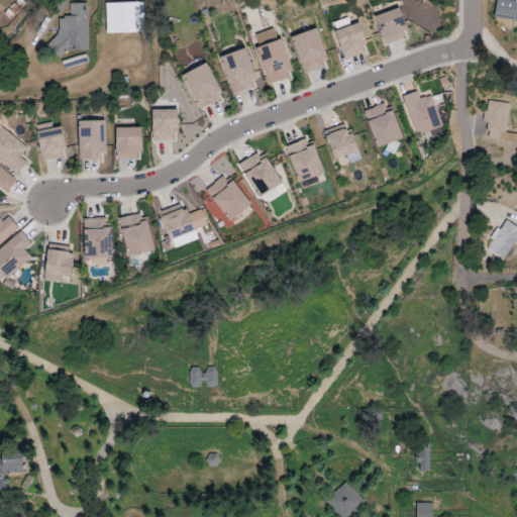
[(516,2),(500,0),(496,0),(494,18),(516,20),(516,2)]
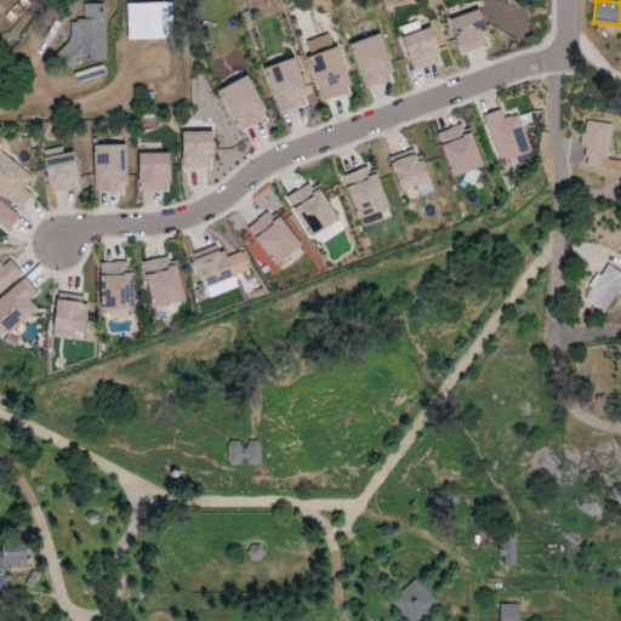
[(172,3),(126,5),(127,41),(174,40),(172,3)]
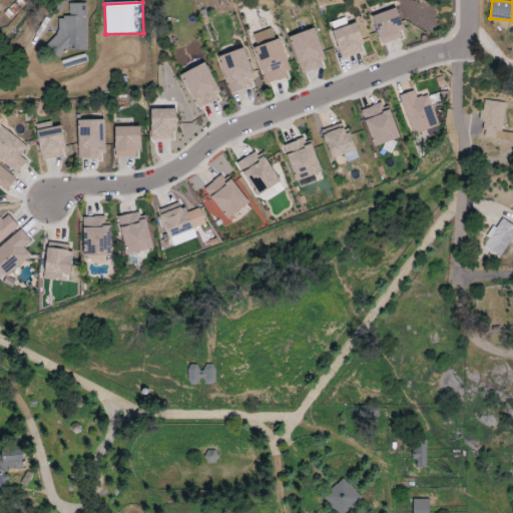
[(85,3),(68,4),(68,17),(54,18),(54,51),(86,51),(85,3)]
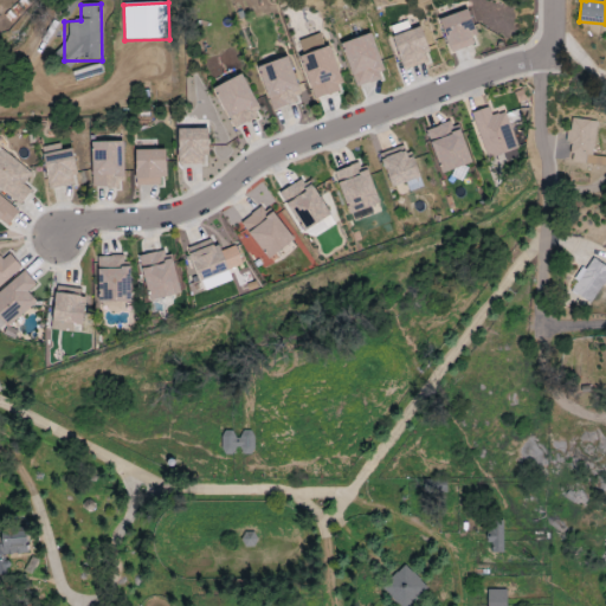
[(472,36),(476,36),(470,11),(442,18),(450,52),(475,46),(472,36)]
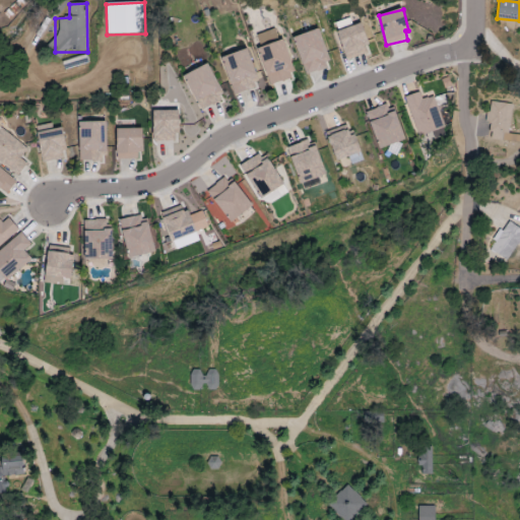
[(335,22),(346,60),(371,53),(362,23),(352,26),(350,18),(335,22)]
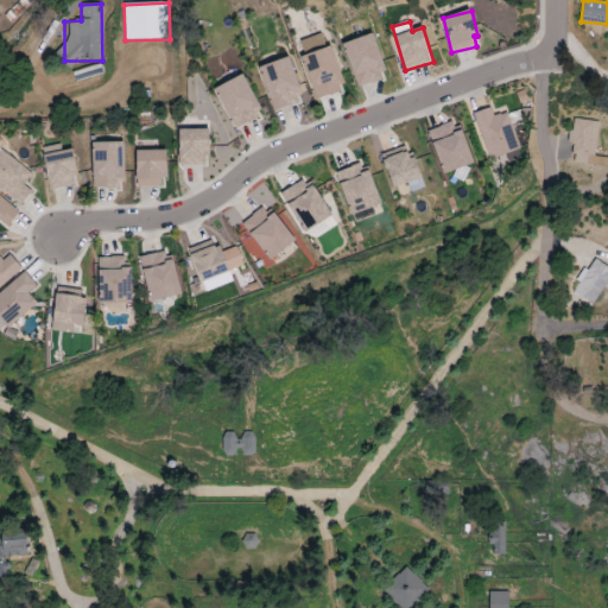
[(331,45),(325,46),(322,35),(298,42),(316,100),(344,92),(331,45)]
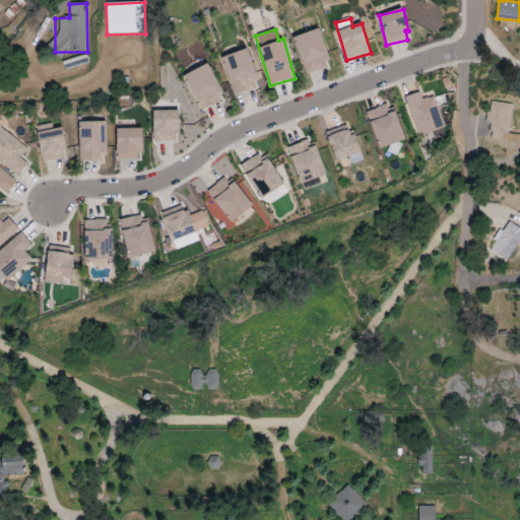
[(294,38),(306,75),(330,67),(319,29),(294,38)]
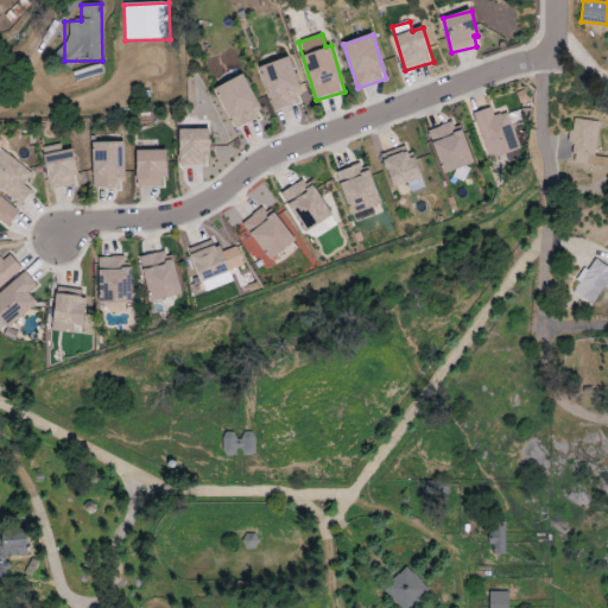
[(303,102),(289,57),(259,68),(273,112),(303,102)]
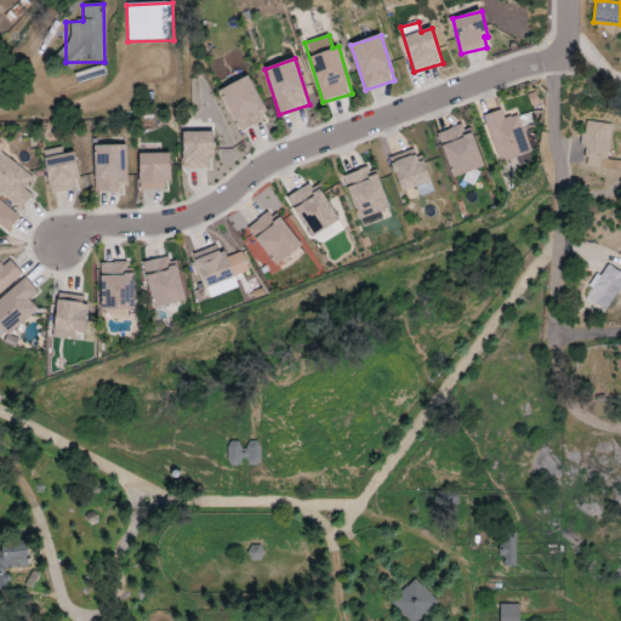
[(238,132),(268,120),(250,77),(220,89),(238,132)]
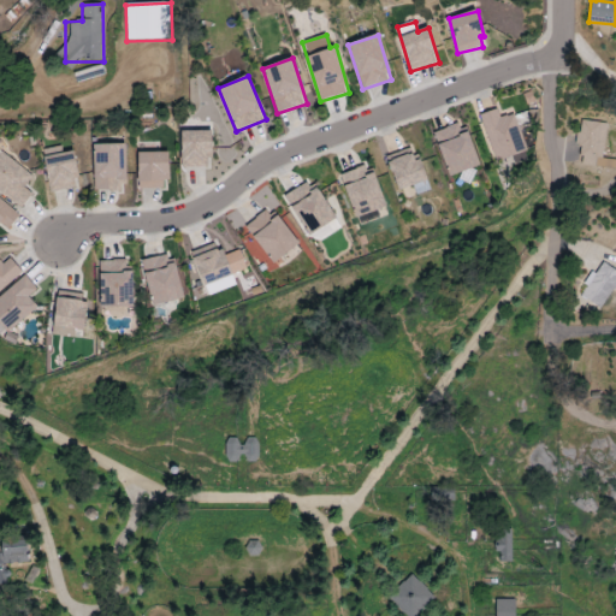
[(479,116),(497,163),(527,150),(513,113),(501,118),(497,110),(479,116)]
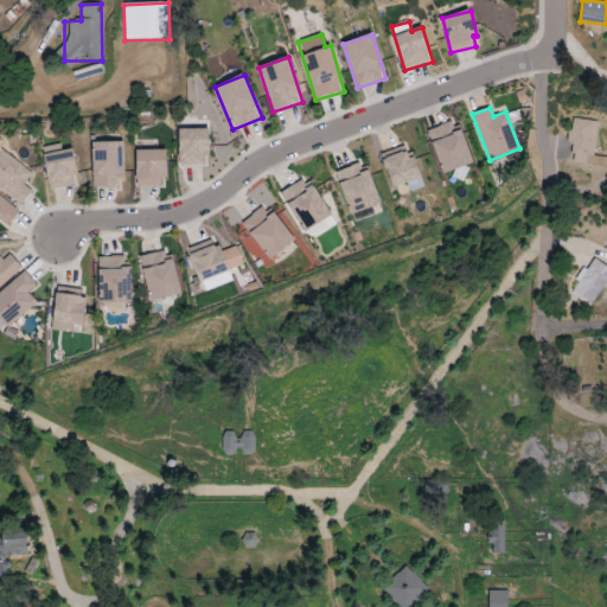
[(472,164),(457,120),(427,131),(442,174),(472,164)]
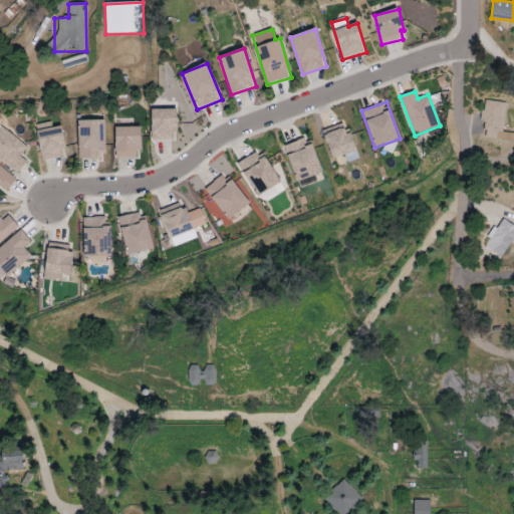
[(152,109),(152,140),(177,140),(177,109),(152,109)]
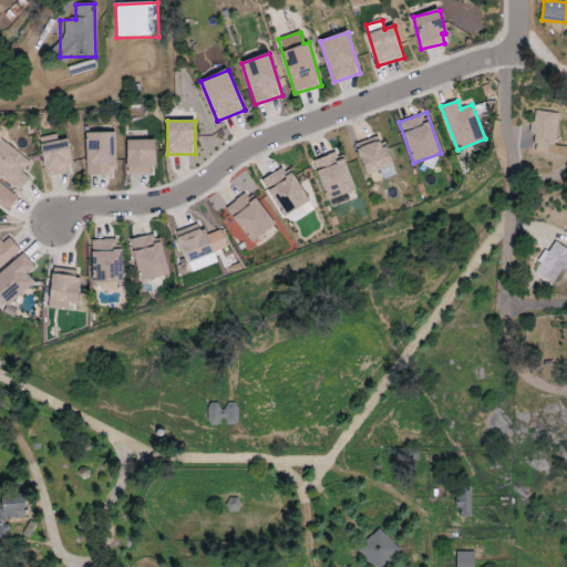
[(115,133),(85,134),(86,176),(115,175),(115,133)]
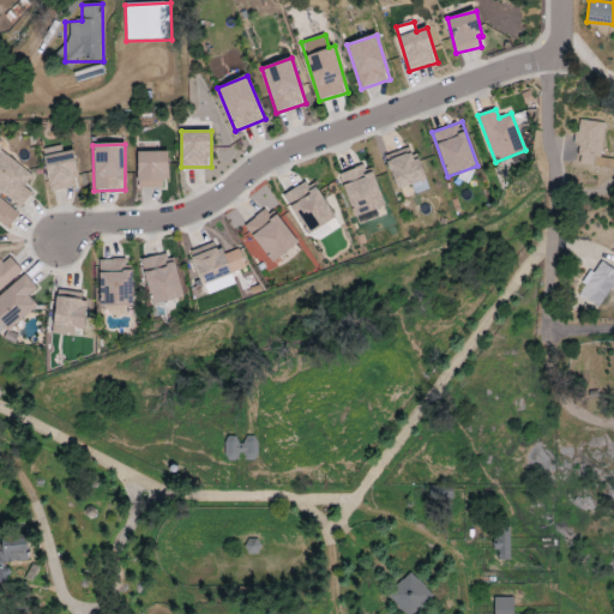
[(72,151),(62,154),(60,145),(41,150),(50,193),(80,186),(72,151)]
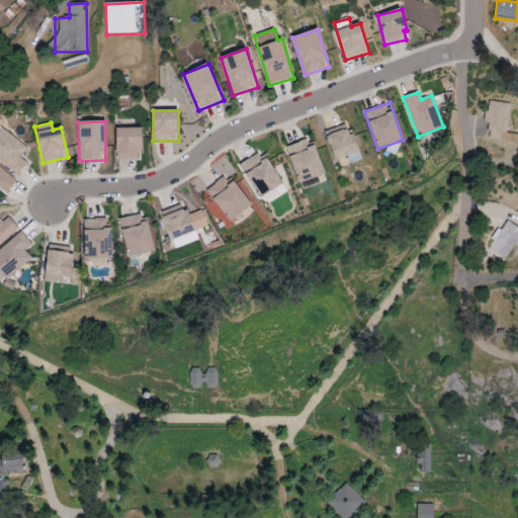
[(325,132),(335,161),(347,157),(349,164),(361,160),(353,134),(348,135),(345,124),(325,132)]
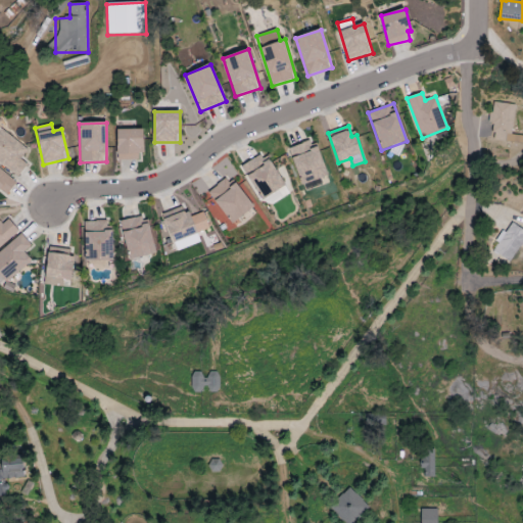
[(117,160),(143,160),(142,130),(117,131),(117,160)]
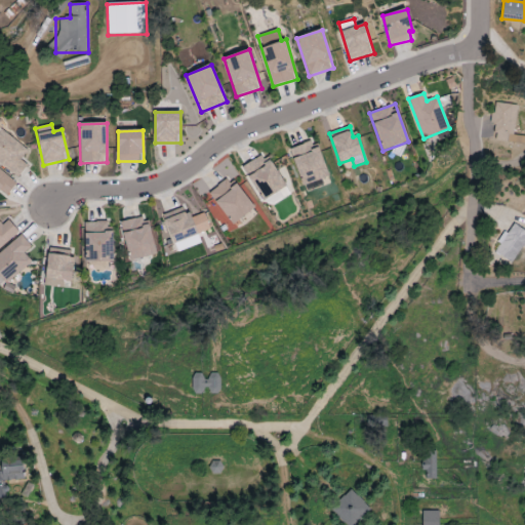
[(307,193),(323,186),(321,180),(329,177),(314,139),(289,150),(307,193)]
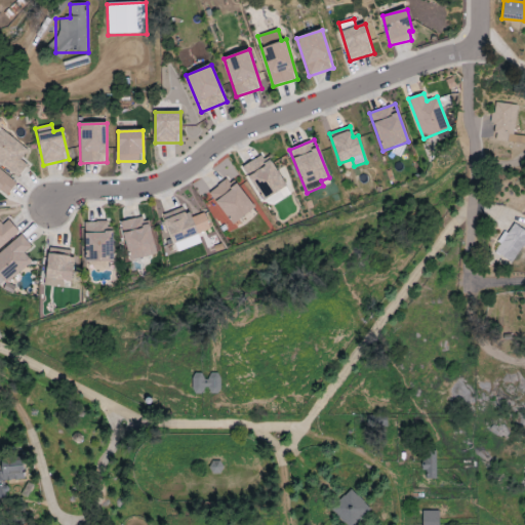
[(286,189),(269,154),(244,166),(260,201),(286,189)]
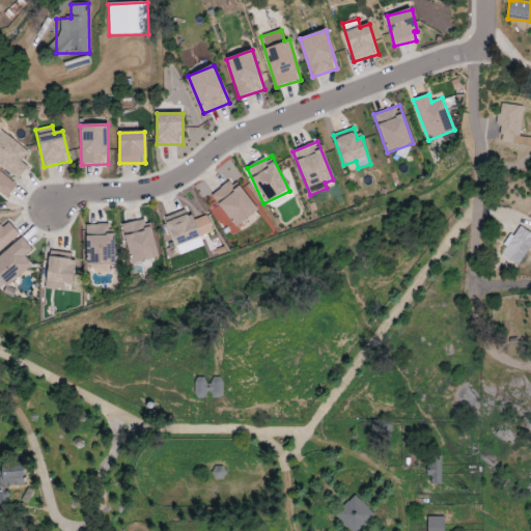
[(0,193),(5,198),(17,186),(0,171),(0,193)]
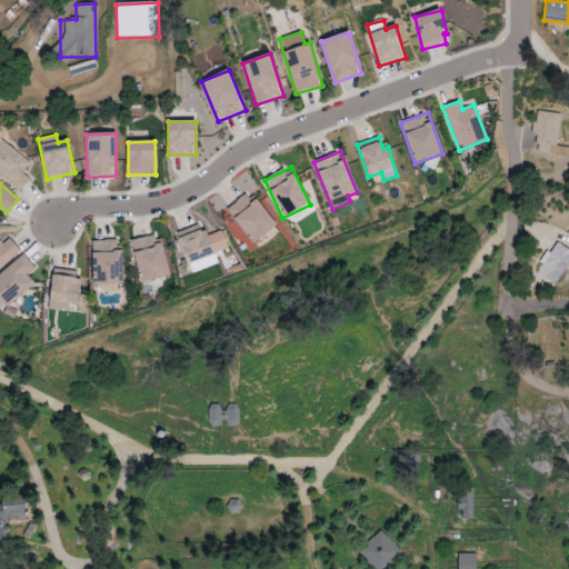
[(250,243),(276,228),(253,192),(228,208),(250,243)]
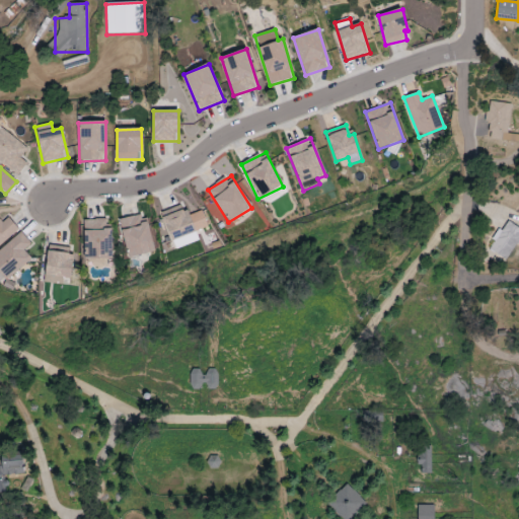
[(199,241),(196,231),(208,227),(203,211),(187,216),(183,206),(160,212),(171,250),(199,241)]
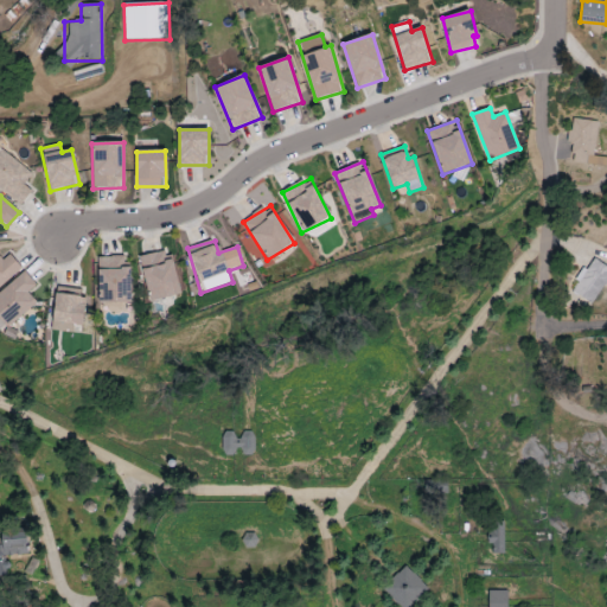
[(171,250),(139,259),(149,302),(181,295),(171,250)]
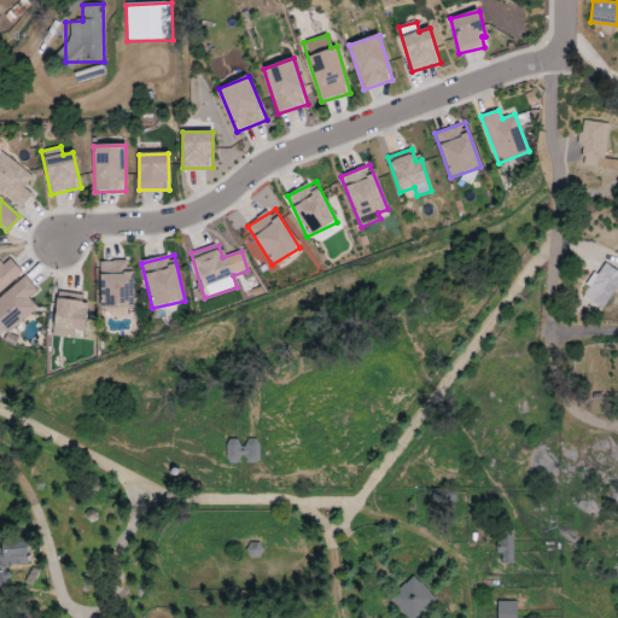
[(0,291),(22,273),(10,258),(3,266),(0,263),(0,291)]
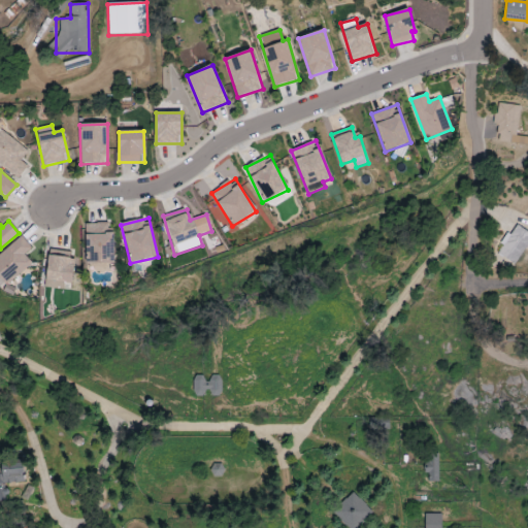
[(113,262),(112,223),(85,224),(86,263),(113,262)]
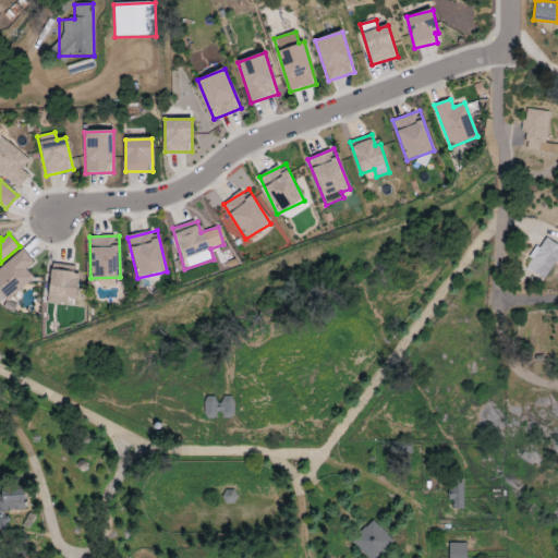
[(555,262),(557,263),(557,245),(544,237),(529,259),(531,261),(525,268),(543,280),(555,262)]
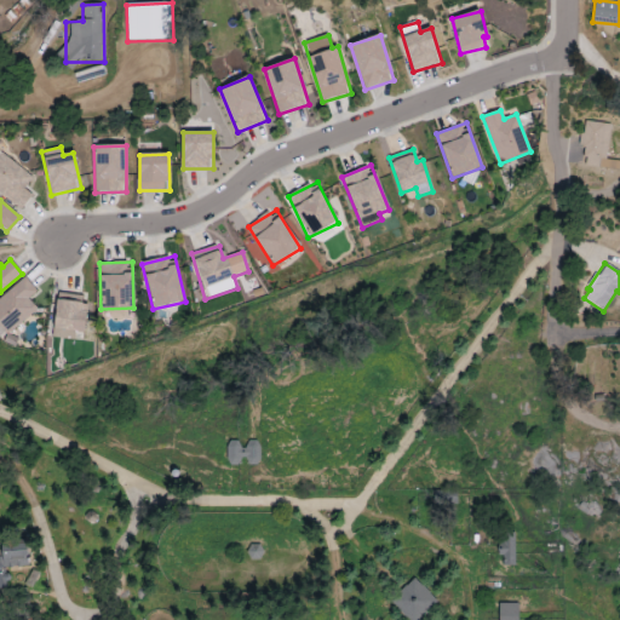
[(0,326),(9,336),(38,309),(28,299),(38,291),(24,276),(0,298),(0,326)]
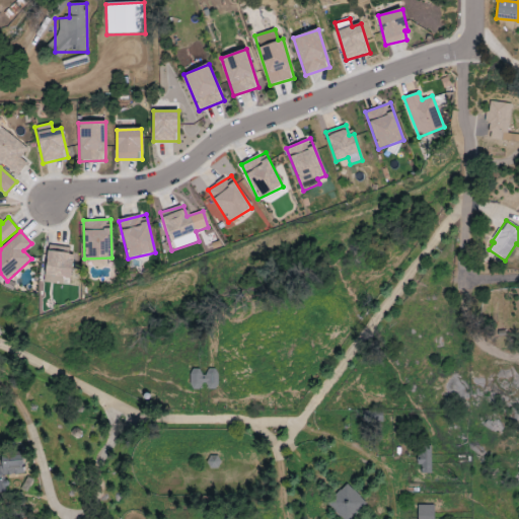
[(44,282),(64,285),(65,278),(71,279),(75,251),(49,248),(44,282)]
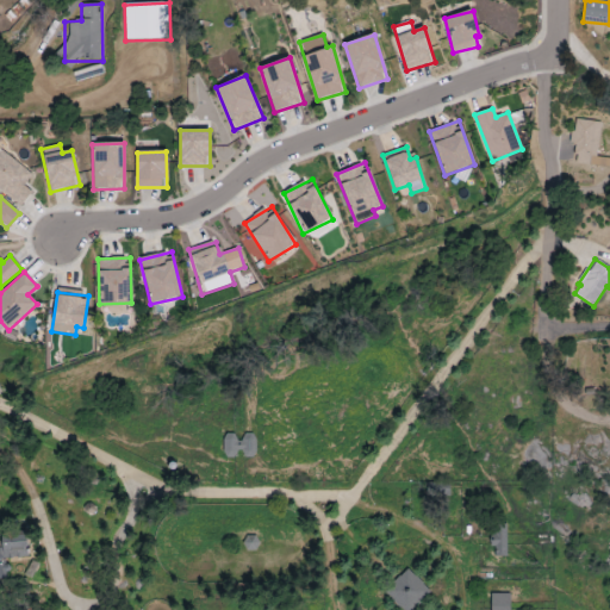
[(491,556),(506,556),(506,527),(492,527),(491,556)]
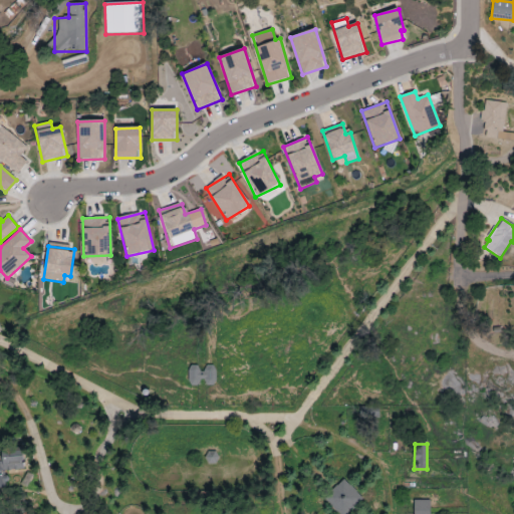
[(6,471),(24,470),(24,453),(0,454),(0,488),(7,488),(6,471)]
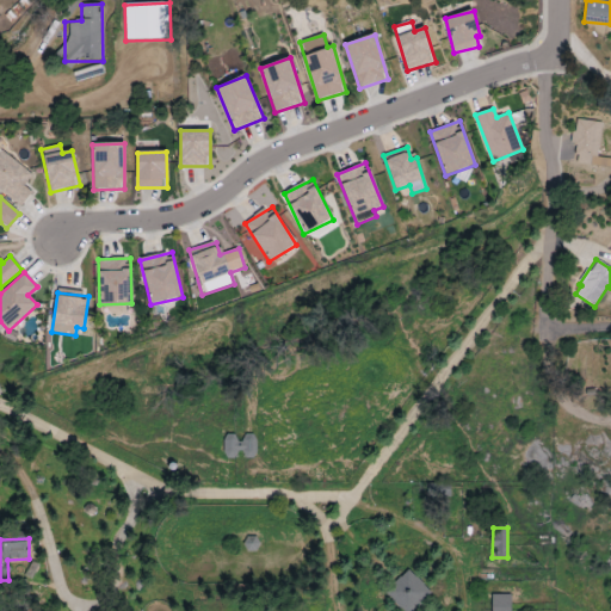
[(413,610),(431,592),(408,571),(386,594),(402,610),(413,610)]
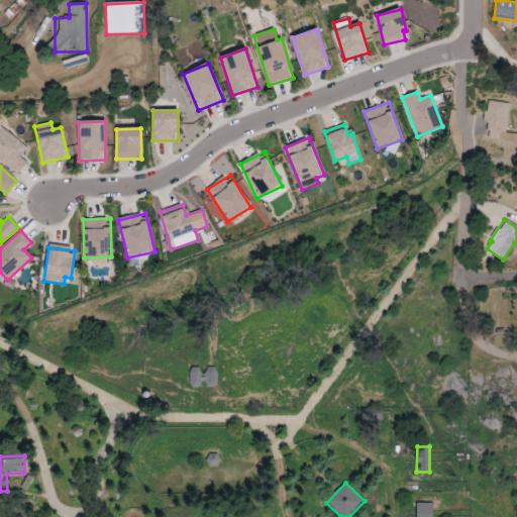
[(432,516),(432,504),(416,504),(415,516),(432,516)]
